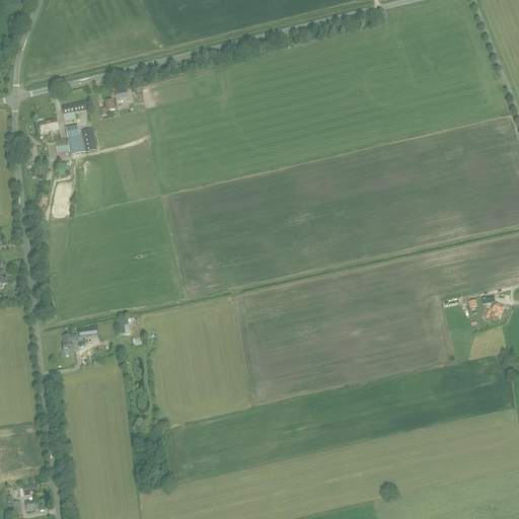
[(127,91),(115,93),(116,99),(128,97),(127,91)]
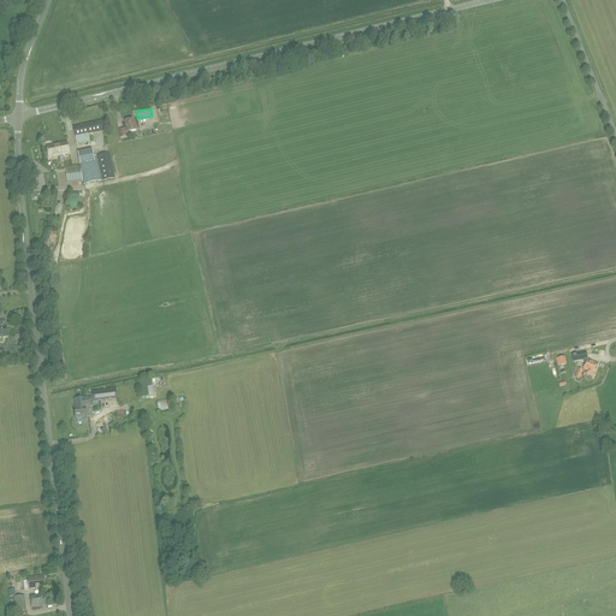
[(136,131),(134,119),(125,120),(126,129),(120,130),(122,138),(125,137),(125,132),(136,131)]
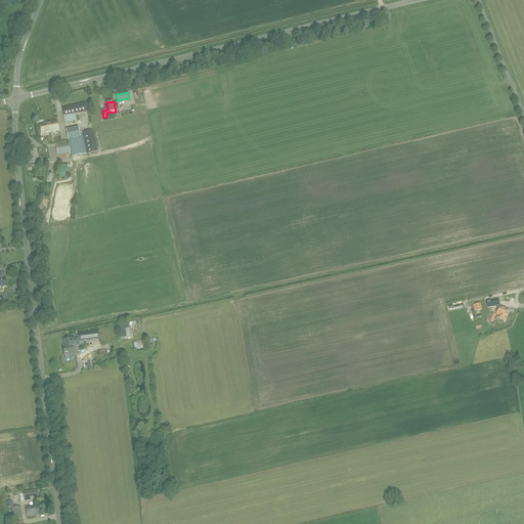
[(66,123),(81,120),(82,124),(92,122),(88,102),(62,108),(66,123)]
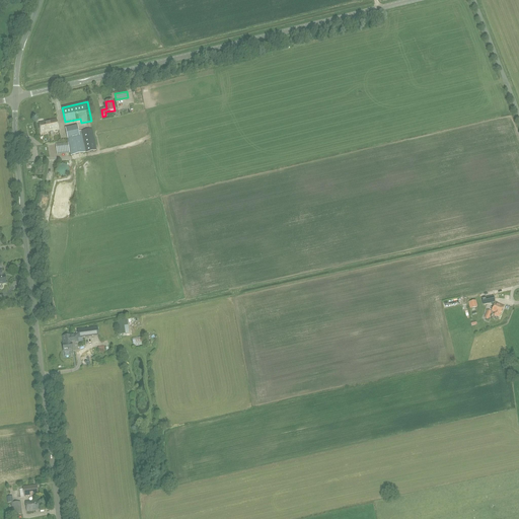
[(56,119),(47,121),(39,123),(41,134),(59,130),(56,119)]
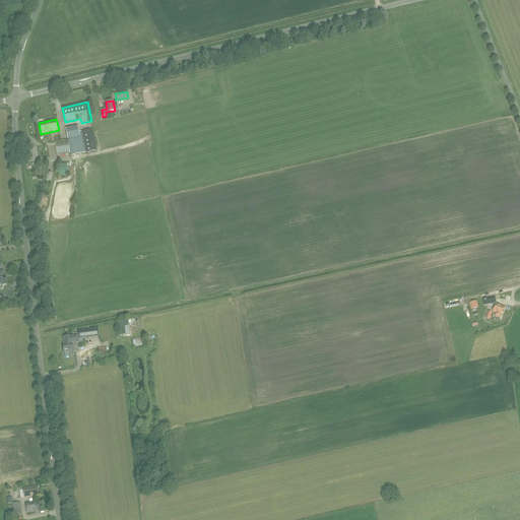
[(65,129),(67,139),(68,143),(56,144),(57,154),(70,153),(71,156),(96,150),(92,129),(81,131),(81,135),(79,135),(78,126),(65,129)]
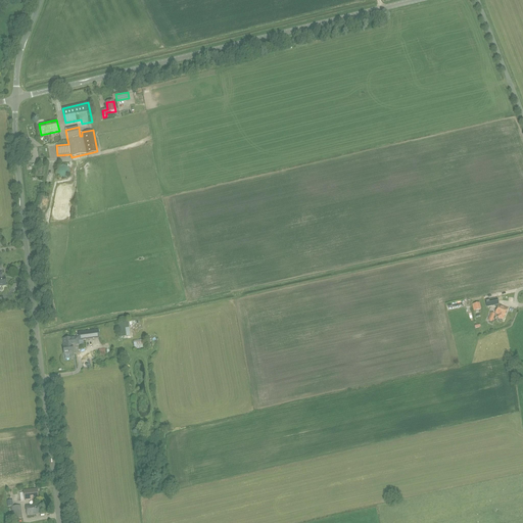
[(69,173),(69,172),(69,171),(69,170),(69,169),(68,168),(67,167),(66,165),(65,165),(64,165),(63,165),(62,165),(61,165),(60,167),(59,167),(59,168),(58,169),(57,170),(57,171),(57,172),(57,173),(57,174),(58,175),(59,176),(59,177),(60,177),(61,178),(62,178),(63,178),(64,178),(65,178),(66,177),(67,177),(68,176),(68,175),(69,175),(69,174),(69,173)]
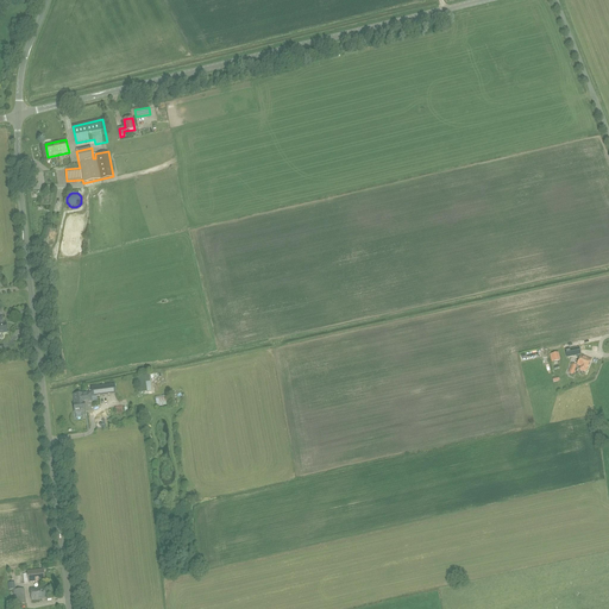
[(577,365),(582,366),(581,370),(585,372),(586,369),(588,369),(591,360),(582,356),(577,365)]
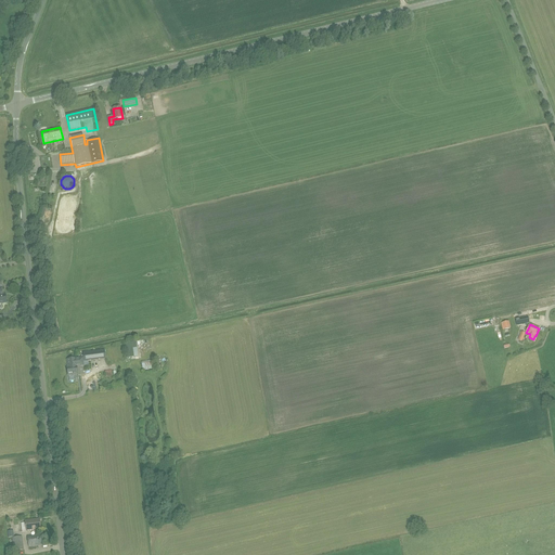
[(101,360),(100,351),(84,353),(85,362),(101,360)]
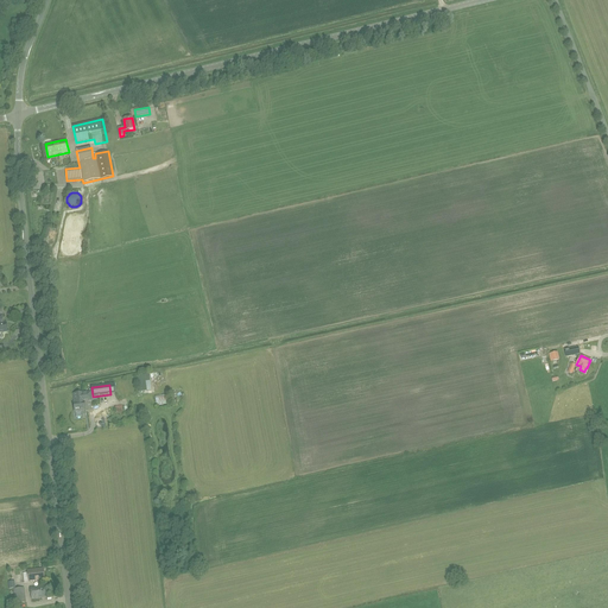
[(90,392),(74,394),(76,409),(84,407),(84,403),(92,401),(90,392)]
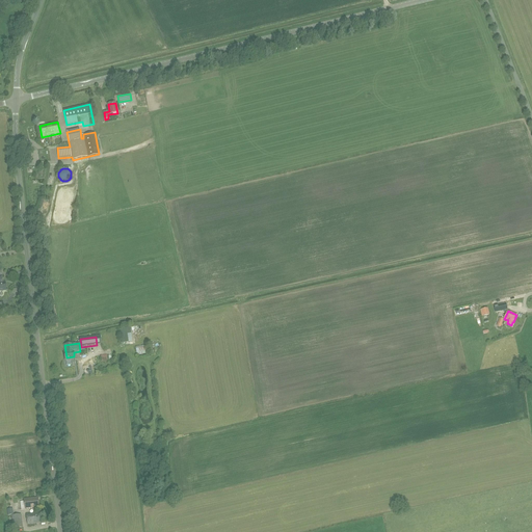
[(25,509),(38,507),(37,499),(24,500),(25,509)]
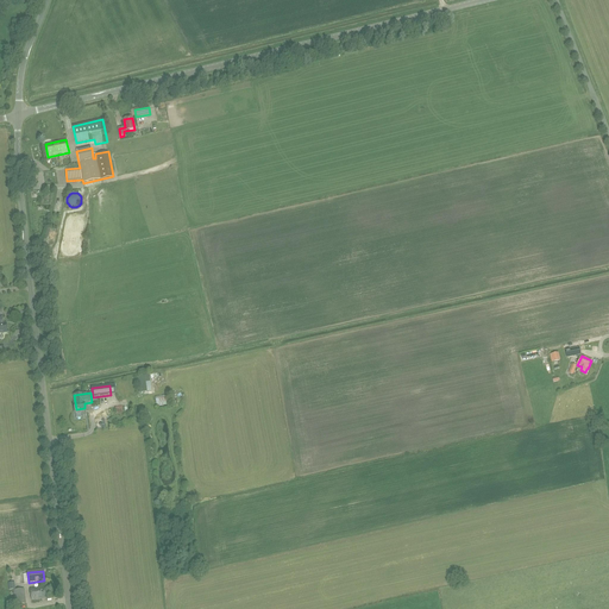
[(31,601),(46,598),(45,586),(30,589),(31,601)]
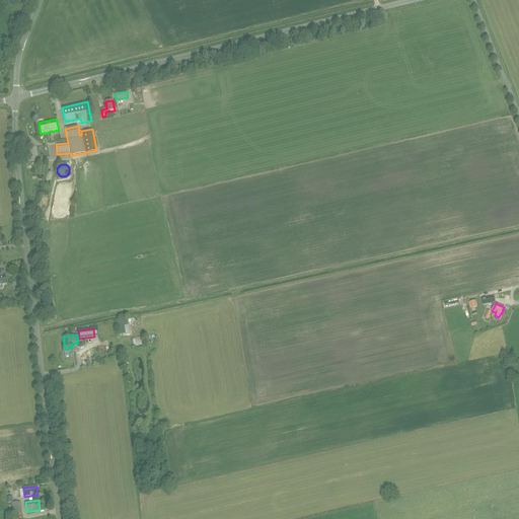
[(22,514),(20,502),(11,503),(13,515),(22,514)]
